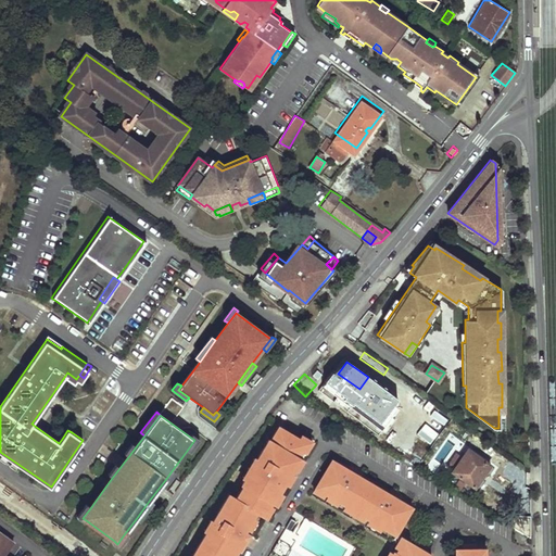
[(59,443),(62,439),(35,419),(32,424),(59,443)]
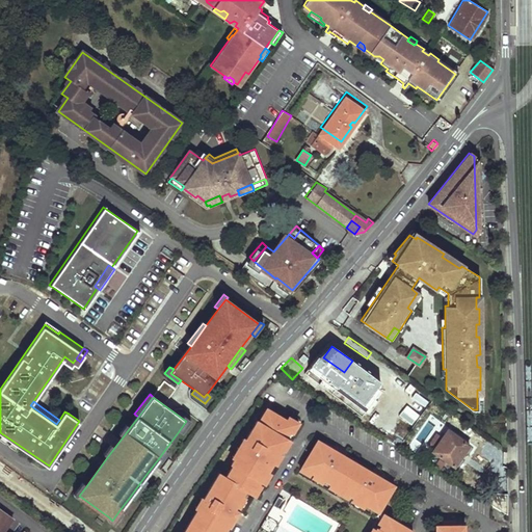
[(245,489),(251,494),(257,484),(260,480),(261,481),(267,472),(272,462),(287,439),(285,437),(289,430),(293,425),(287,420),(267,408),(259,421),(257,421),(233,461),(234,462),(225,477),(219,473),(183,531),(219,531),(233,509),(236,505),(241,497),(245,489)]
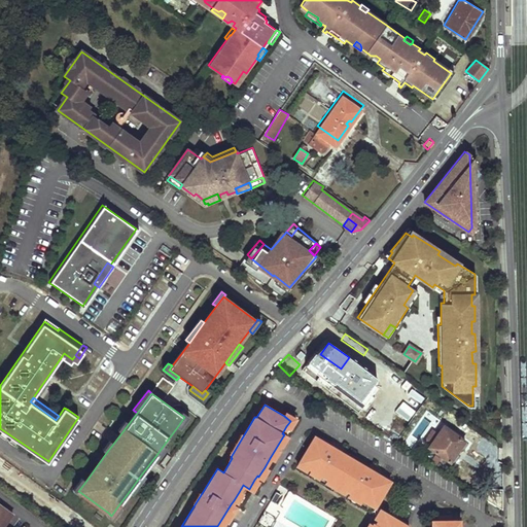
[(68,410),(78,417),(81,414),(70,406),(68,410)]
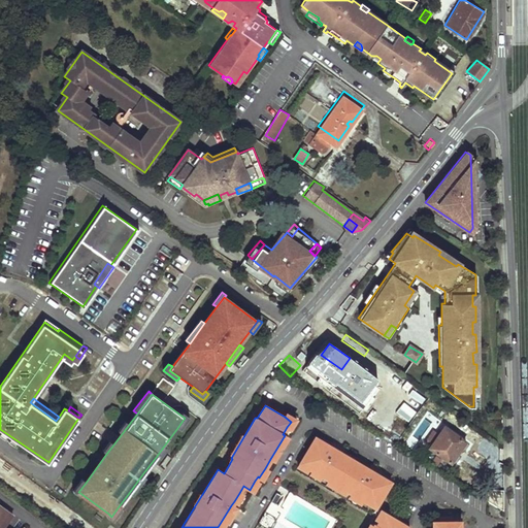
[(185,418),(177,428),(182,430),(190,419),(183,414),(182,416),(185,418)]
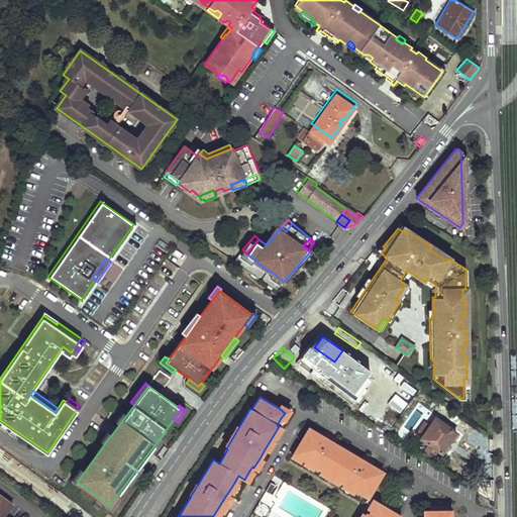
[(281,418),(285,420),(290,411),(281,405),(279,408),(285,413),(281,418)]
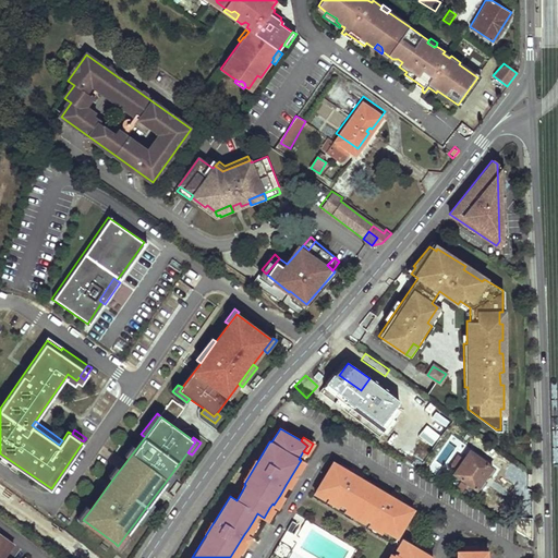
[(453,473),(476,489),(493,466),(470,451),(453,473)]
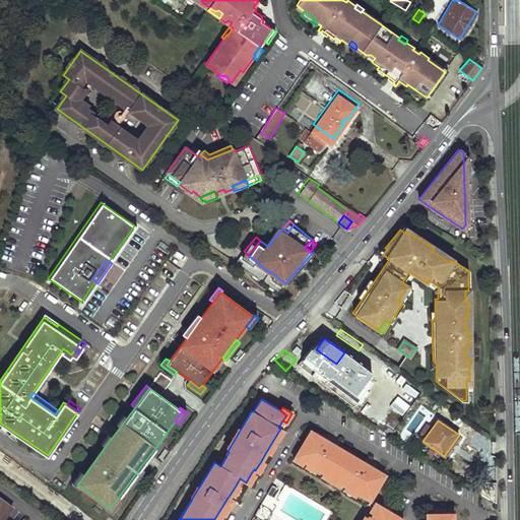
[(311,431),(296,456),(305,461),(308,463),(317,469),(324,473),(341,483),(346,486),(356,493),(370,501),(371,500),(385,475),(373,468),(364,462),(336,446),(326,440),(311,431)]
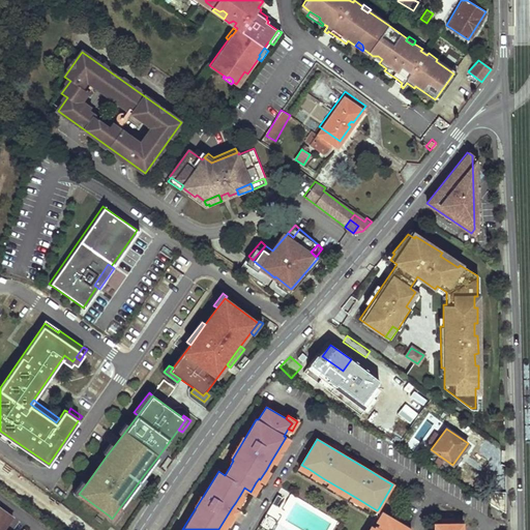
[(104,453),(107,455),(114,446),(111,444),(104,453)]
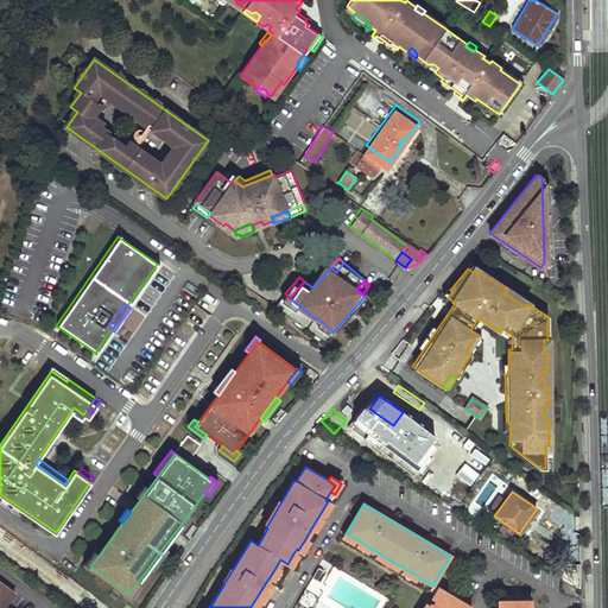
[(384,511),(381,514),(393,521),(396,518),(384,511)]
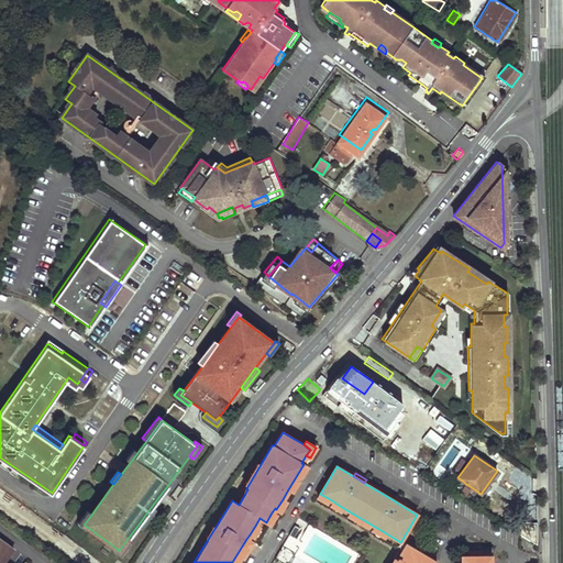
[(176,474),(167,486),(170,489),(179,477),(176,474)]
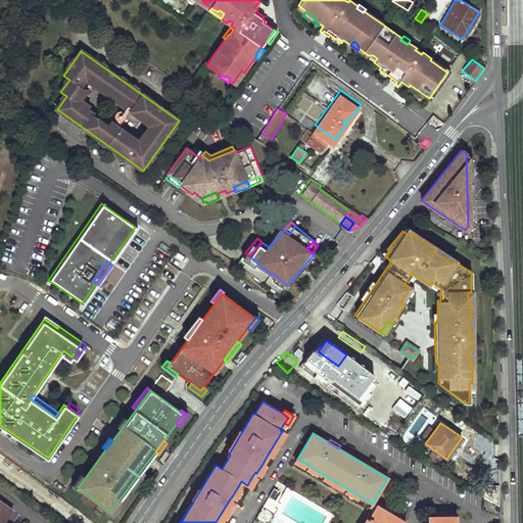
[(297,459),(295,463),(304,468),(306,464),(297,459)]
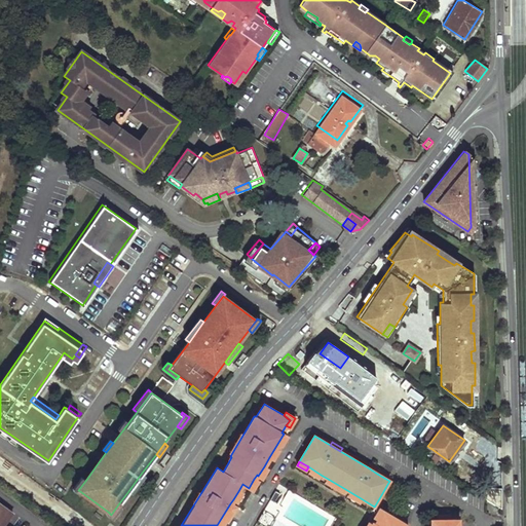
[(370,464),(368,467),(377,474),(379,471),(370,464)]
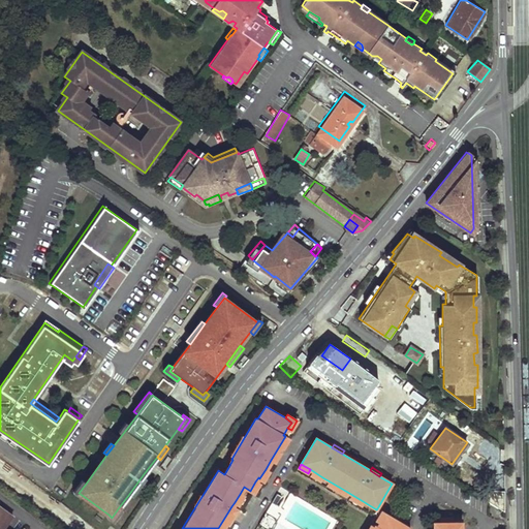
[(266,469),(259,478),(263,480),(269,471),(266,469)]
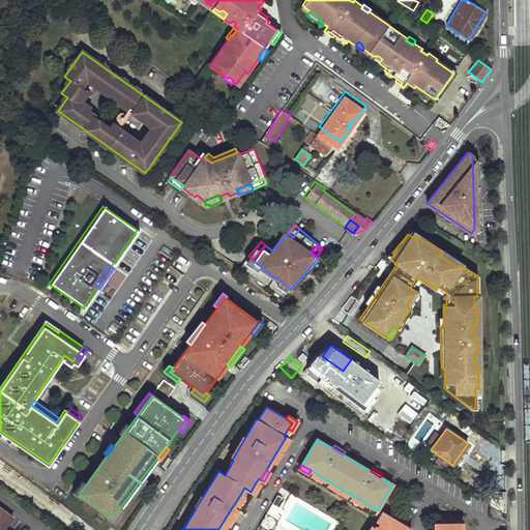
[(314,472),(312,476),(321,481),(323,478),(314,472)]
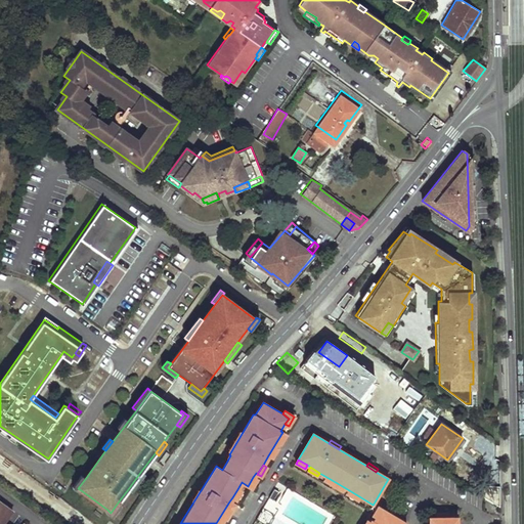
[(141,471),(128,489),(131,491),(145,474),(141,471)]
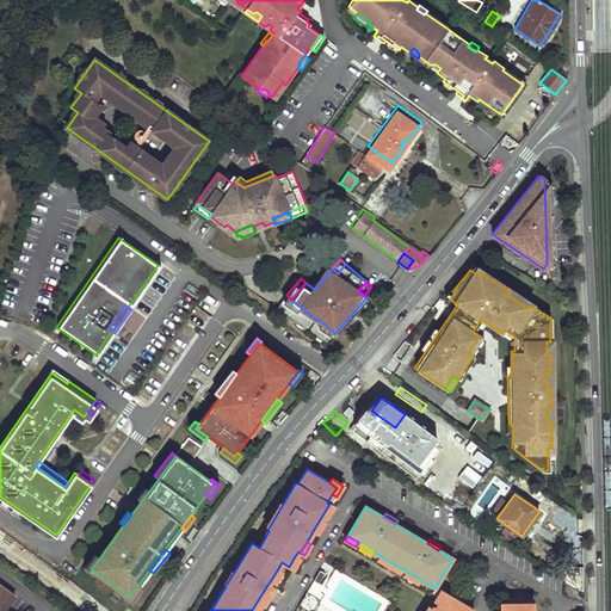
[(94,572),(91,569),(99,559),(96,555),(85,568),(92,574),(94,572)]
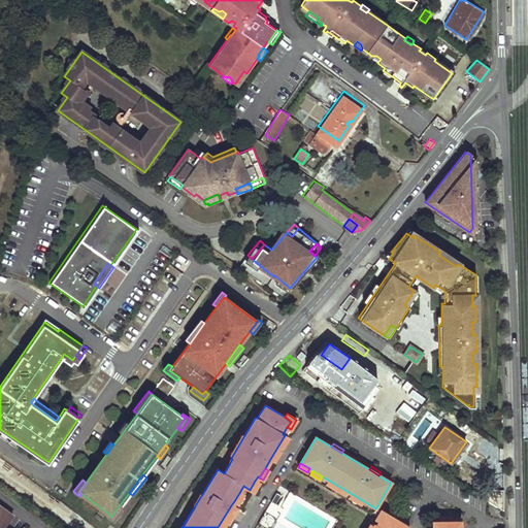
[(255,481),(250,490),(253,492),(259,483),(255,481)]
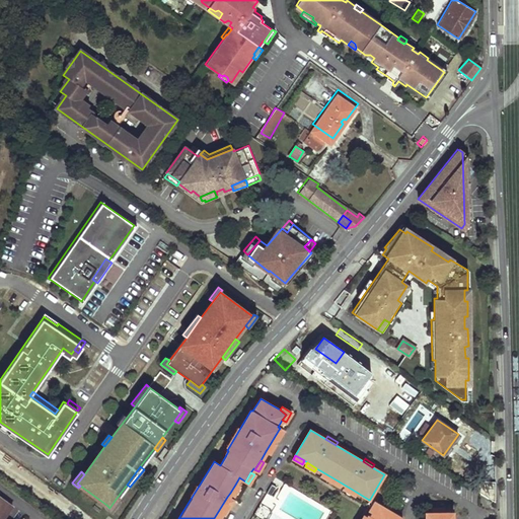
[(323,472),(321,475),(339,487),(341,483),(323,472)]
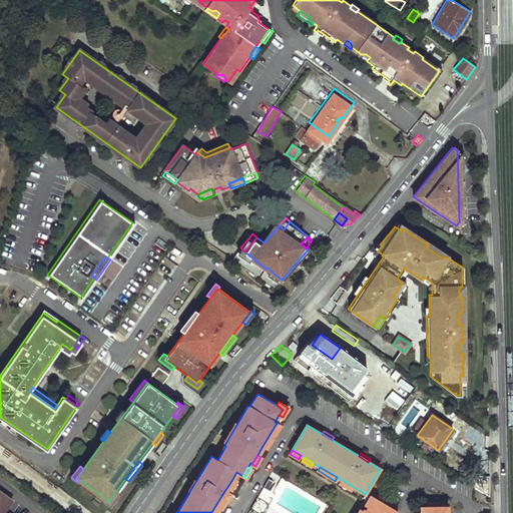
[(232,479),(227,487),(231,489),(235,481),(232,479)]
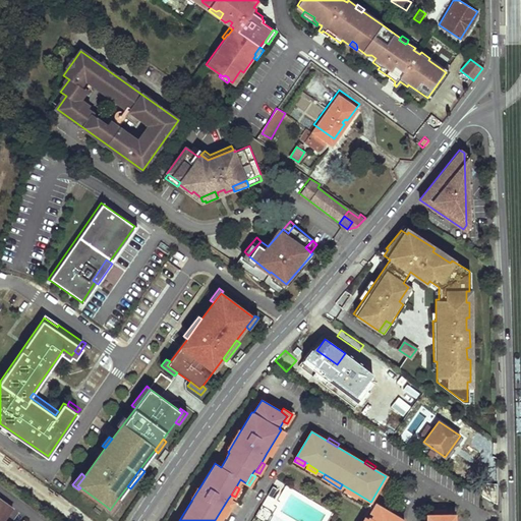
[(273,486),(268,495),(272,498),(277,488),(273,486)]
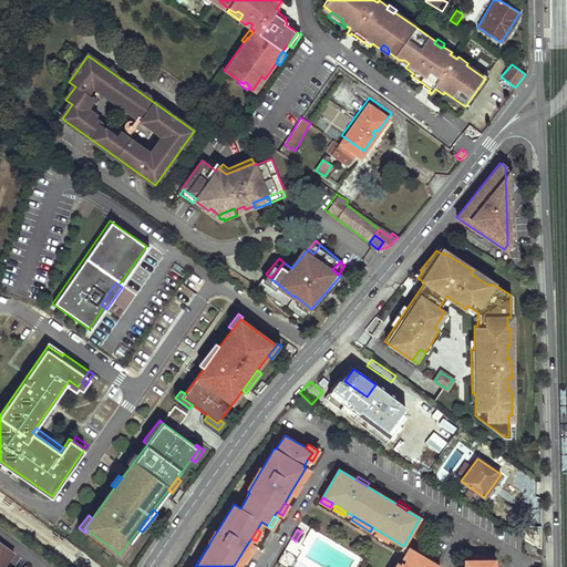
[(378,531),(375,535),(387,542),(389,537),(378,531)]
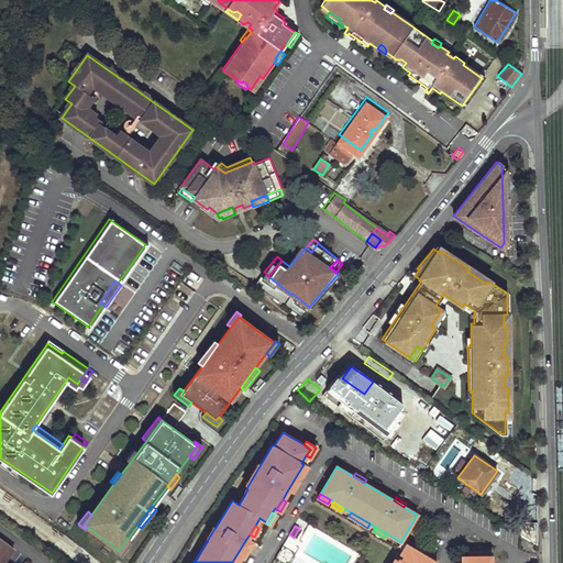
[(0,562),(3,562),(7,561),(11,554),(7,552),(10,547),(0,539),(0,562)]
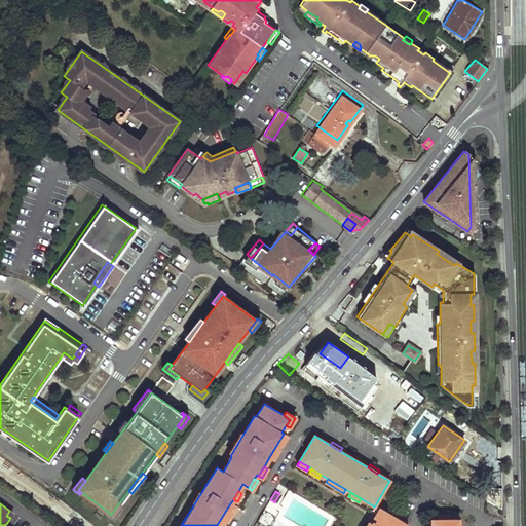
[(230,503),(217,525),(221,525),(225,521),(228,522),(237,508),(230,503)]
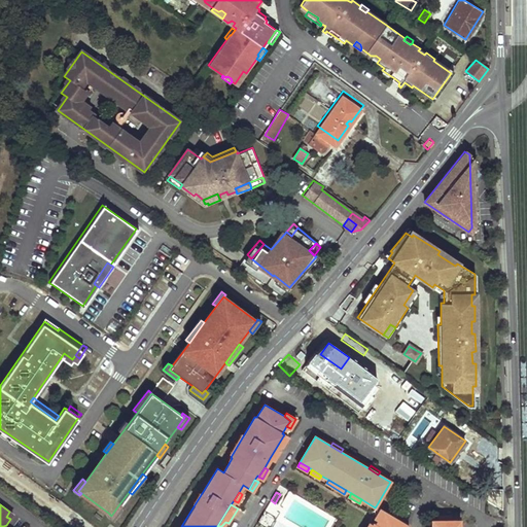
[(123,508),(118,505),(111,516),(108,513),(106,515),(113,521),(123,508)]
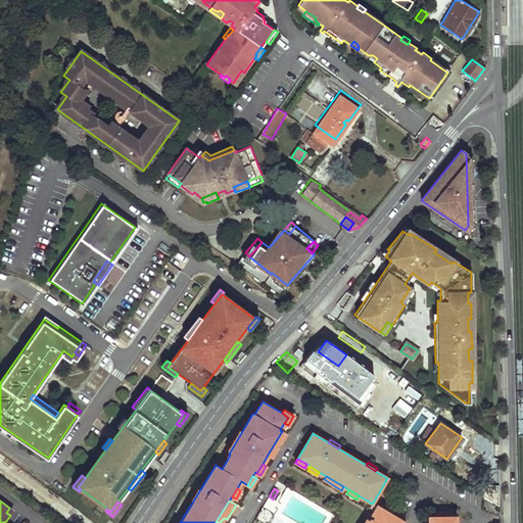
[(375,509),(373,513),(376,515),(380,508),(373,503),(372,504),(370,507),(375,509)]
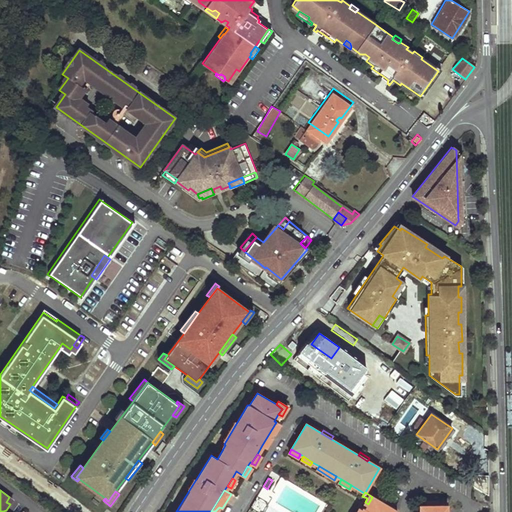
[(397,511),(372,497),(368,504),(365,509),(363,508),(362,511),(361,511),(397,511)]
